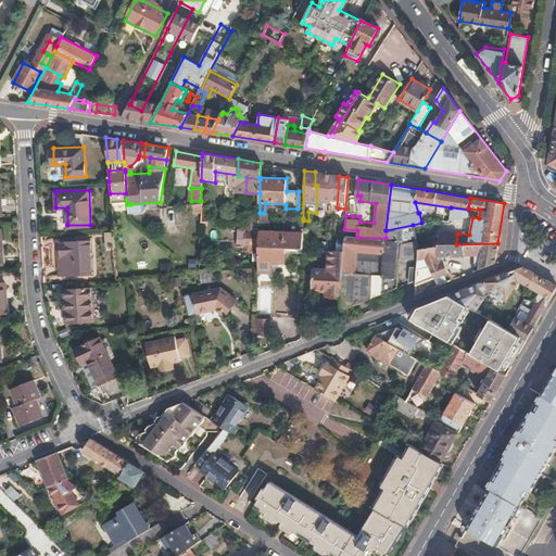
[(468,210),(451,207),(450,218),(467,215),(468,210)]
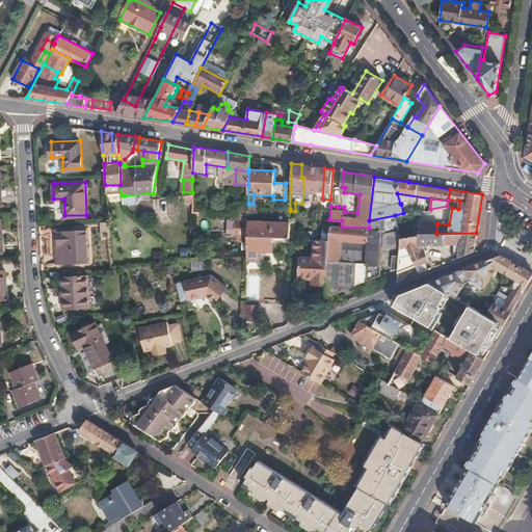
[(248,204),(247,215),(247,216),(257,217),(258,208),(253,204),(248,204)]
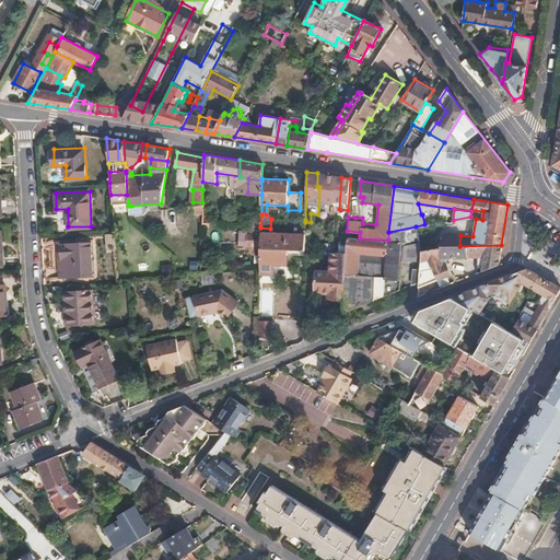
[(346,252),(345,273),(343,300),(343,312),(399,289),(403,260),(420,260),(422,247),(416,226),(388,232),(388,240),(360,238),(347,237),(346,252)]
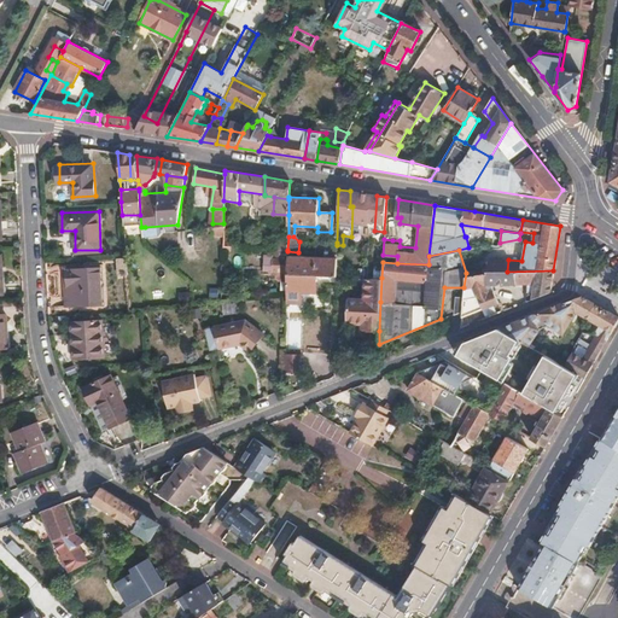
[(272,275),(274,256),(266,255),(263,274),(272,275)]
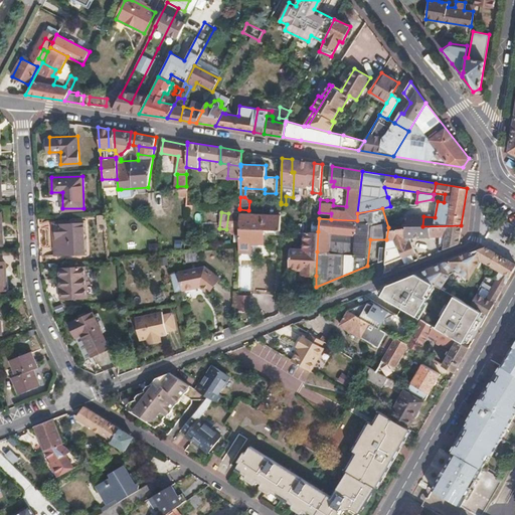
[(239,214),(239,229),(265,230),(280,230),(281,215),(239,214)]
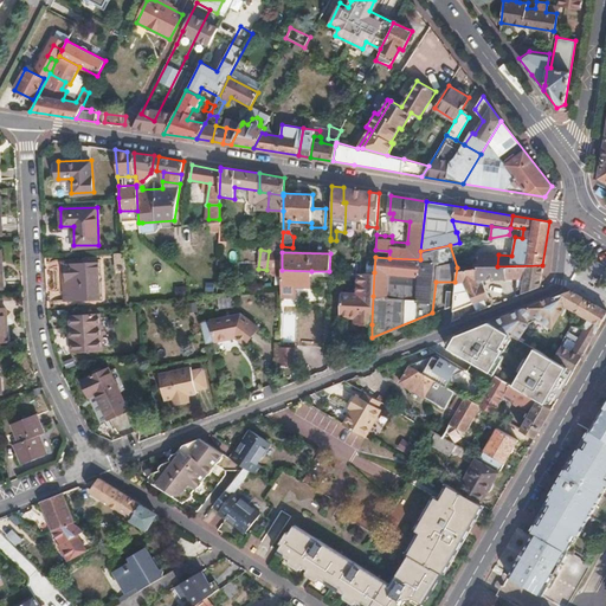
[(477,268),(497,266),(498,255),(498,253),(478,253),(477,268)]
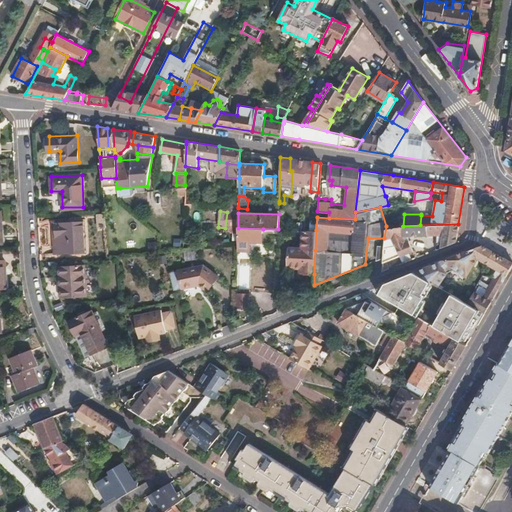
[(85,220),(56,221),(57,251),(86,250),(85,220)]
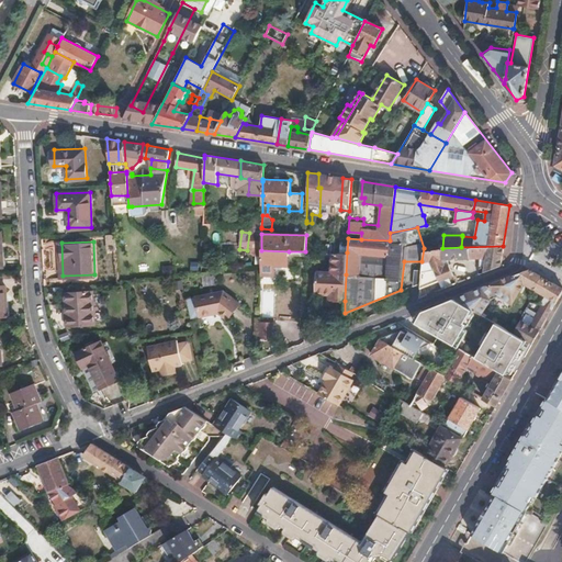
[(424,248),(422,261),(420,270),(419,282),(419,288),(451,277),(447,265),(441,265),(442,258),(485,258),(484,265),(484,272),(499,266),(503,246),(461,247),(442,248),(424,248)]
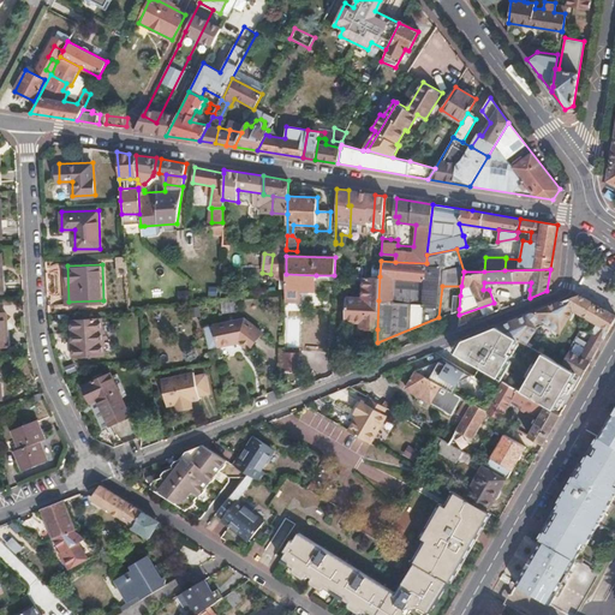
[(315,292),(316,275),(286,274),(285,290),(285,302),(299,303),(300,291),(315,292)]
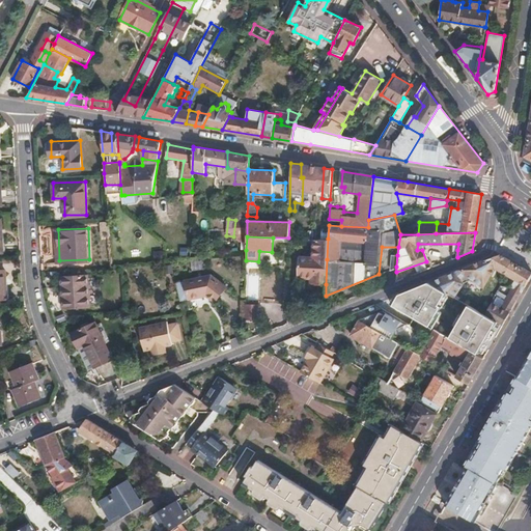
[(530,272),(500,254),(460,270),(474,279),(484,286),(496,268),(514,279),(510,286),(510,287),(513,289),(520,294),(530,274),(530,272)]
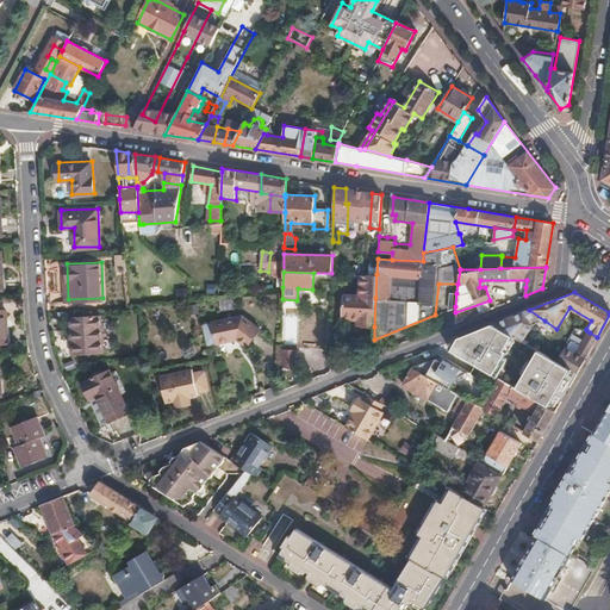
[(374,327),(375,298),(343,296),(342,317),(362,319),(362,325),(374,327)]
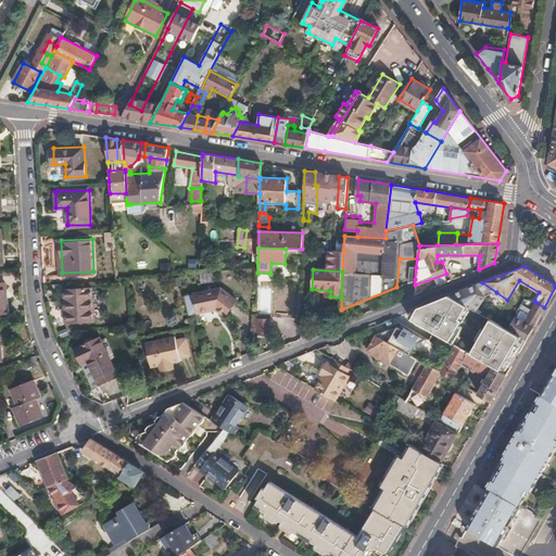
[(476,285),(485,297),(496,292),(482,282),(476,285)]
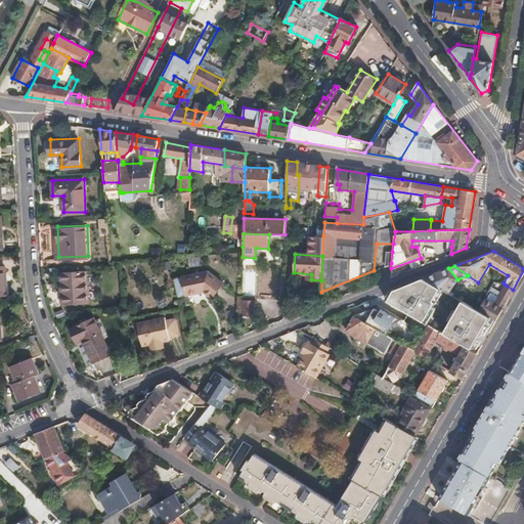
[(423,278),(445,291),(449,294),(457,279),(448,268),(423,278)]
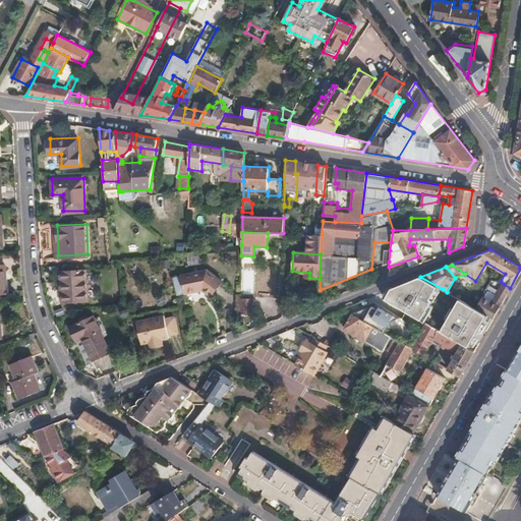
[(189,272),(173,275),(177,295),(200,291),(208,296),(220,280),(206,269),(189,272)]
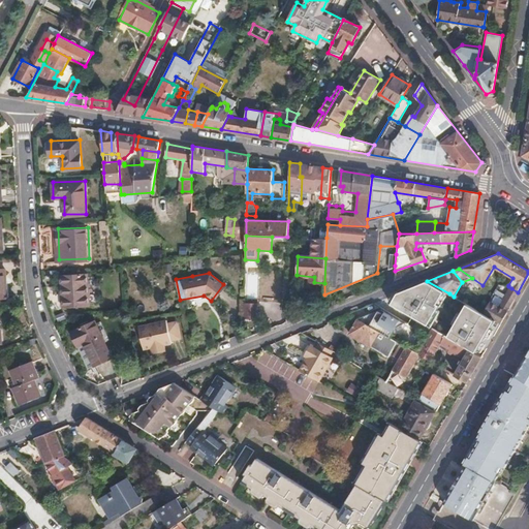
[(88,274),(62,276),(63,306),(89,305),(88,274)]
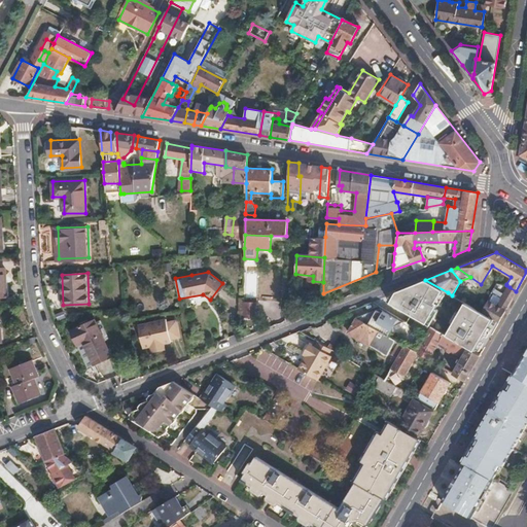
[(418,319),(431,326),(444,307),(441,306),(448,292),(425,280),(396,292),(390,302),(418,319)]
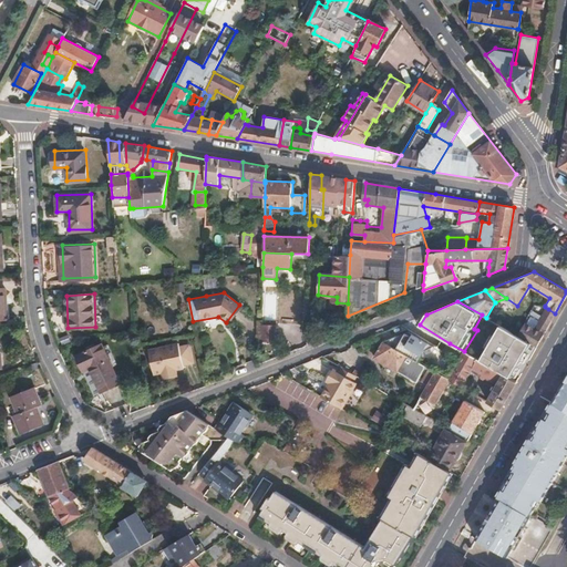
[(536,330),(543,334),(555,313),(548,309),(536,330)]
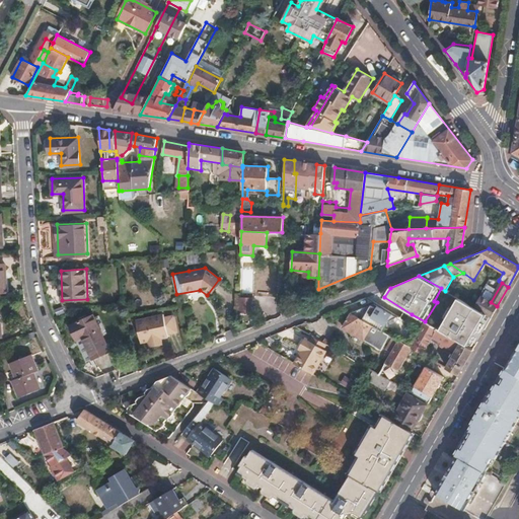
[(486,314),(491,317),(497,306),(491,302),(479,295),(472,307),(486,314)]
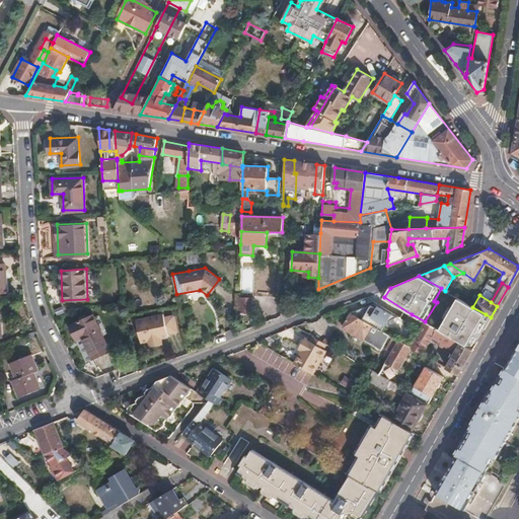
[(251,300),(239,299),(238,312),(251,312),(251,300)]
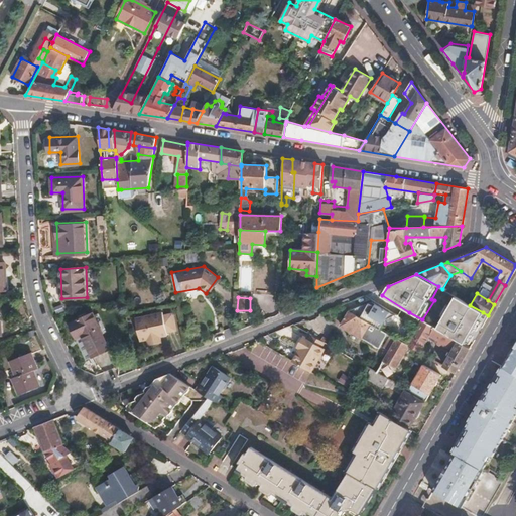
[(470,305),(458,298),(439,330),(465,344),(483,312),(470,305)]
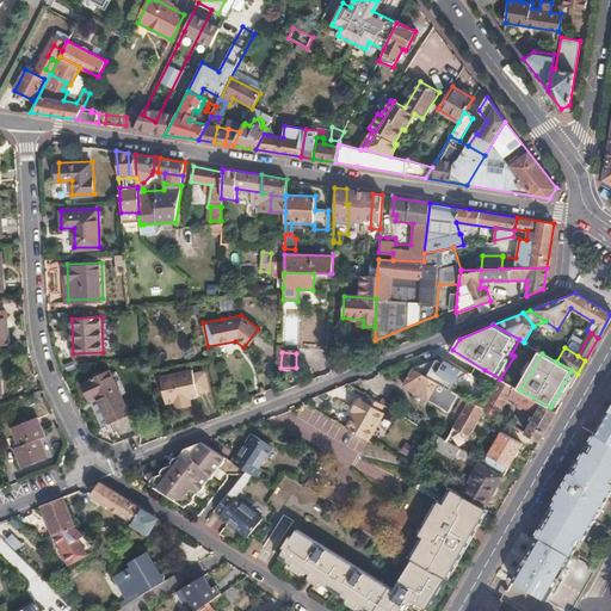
[(445,357),(413,368),(469,400),(470,401),(483,380),(480,377),(445,357)]
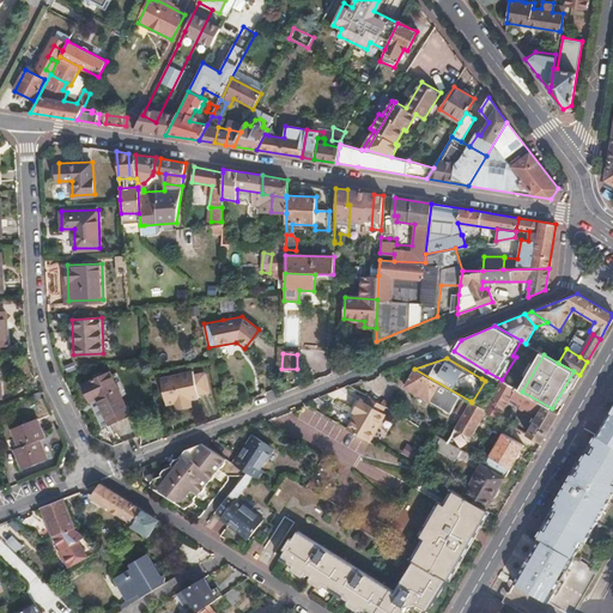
[(77,384),(87,399),(92,395),(110,418),(128,405),(101,368),(77,384)]
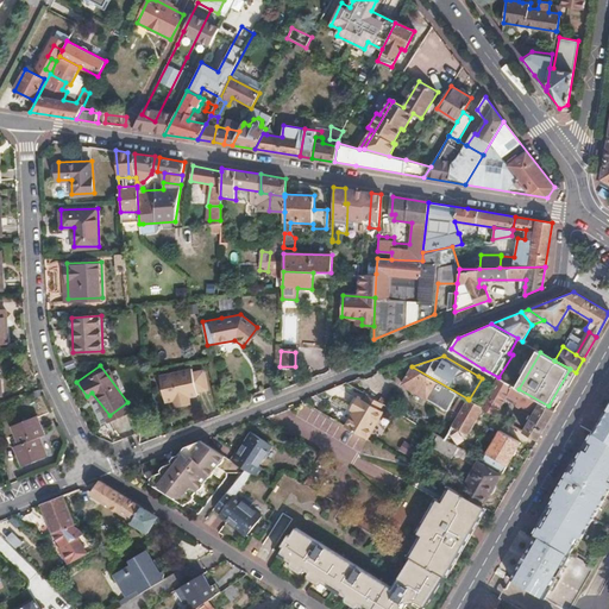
[(468,399),(412,366),(402,384),(412,389),(457,416),(468,399)]
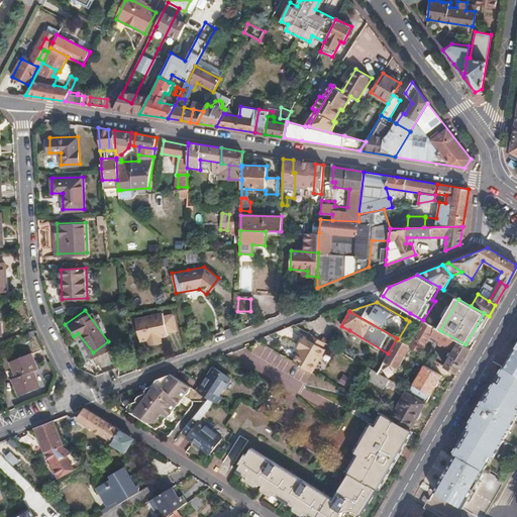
[(164,312),(134,318),(140,343),(169,336),(164,312)]
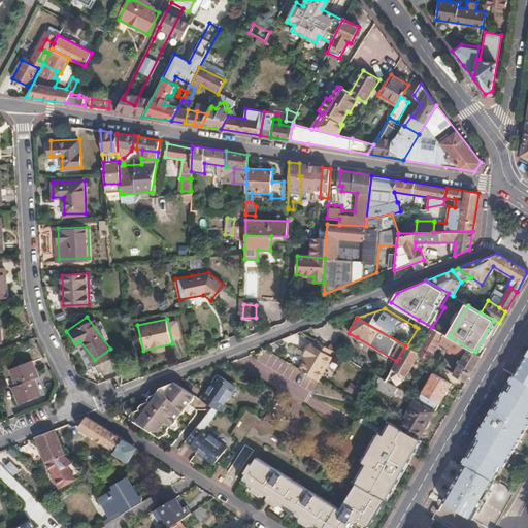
[(418,328),(406,347),(418,354),(429,360),(439,342),(449,348),(449,350),(451,351),(452,349),(462,355),(459,361),(462,362),(456,373),(465,380),(481,355),(475,352),(450,337),(432,327),(419,320),(415,326),(418,328)]
